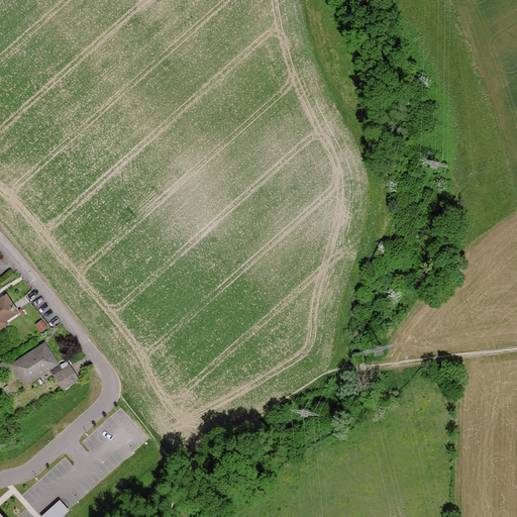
[(18,317),(7,300),(0,304),(0,328),(2,331),(7,328),(7,327),(6,325),(10,322),(18,317)]
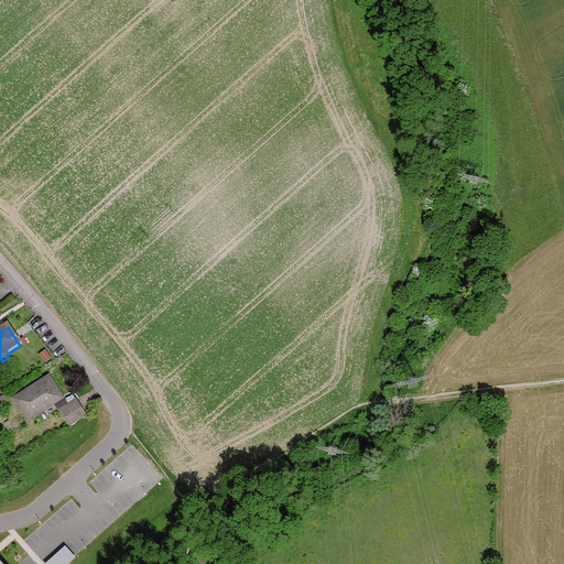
[(31,421),(57,403),(64,398),(51,379),(17,402),(31,421)]
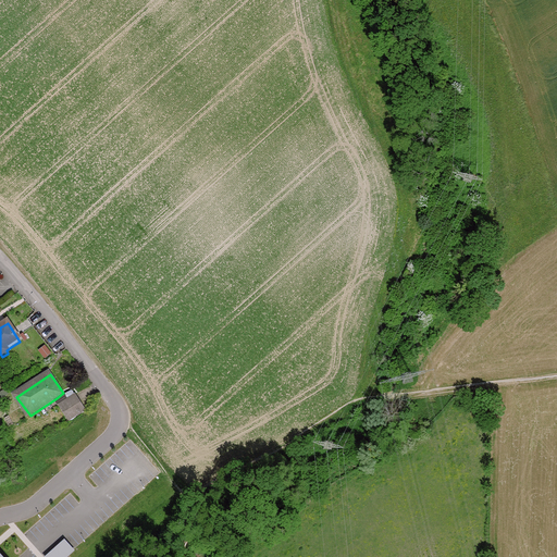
[(62,406),(69,401),(63,393),(57,398),(62,406)]
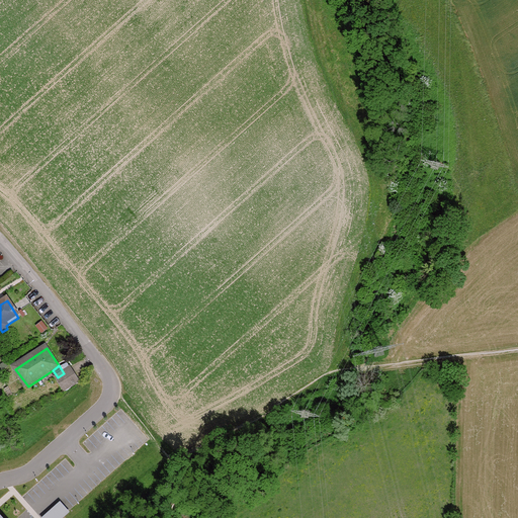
[(72,368),(64,373),(58,377),(68,391),(81,381),(72,368)]
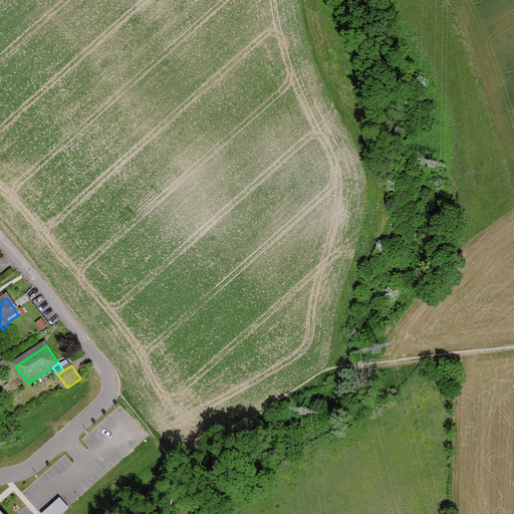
[(41,513),(62,513),(69,508),(60,497),(41,513)]
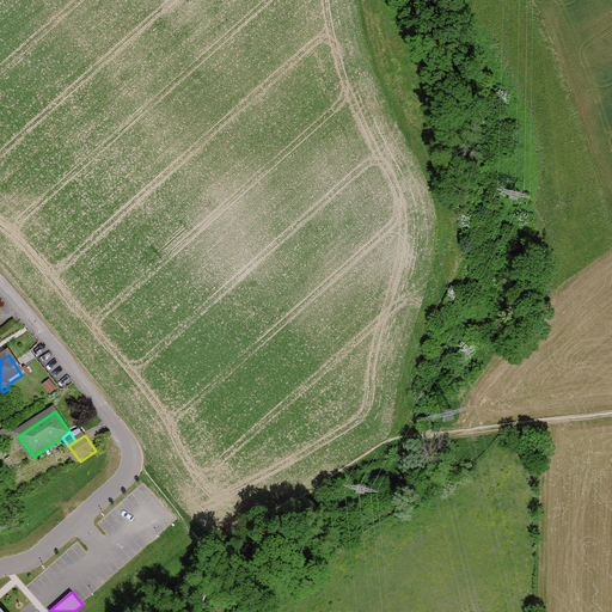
All buildings are outlined.
